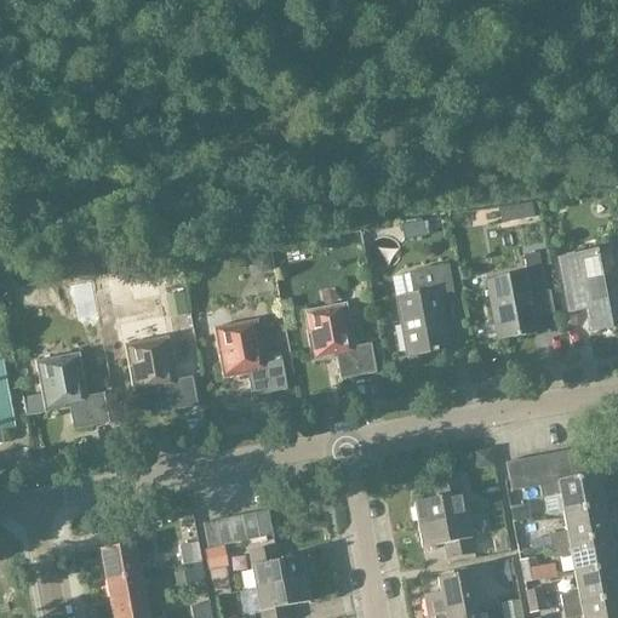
[(617,326),(617,247),(561,258),(571,313),(587,309),(590,328),(617,324),(617,326)]
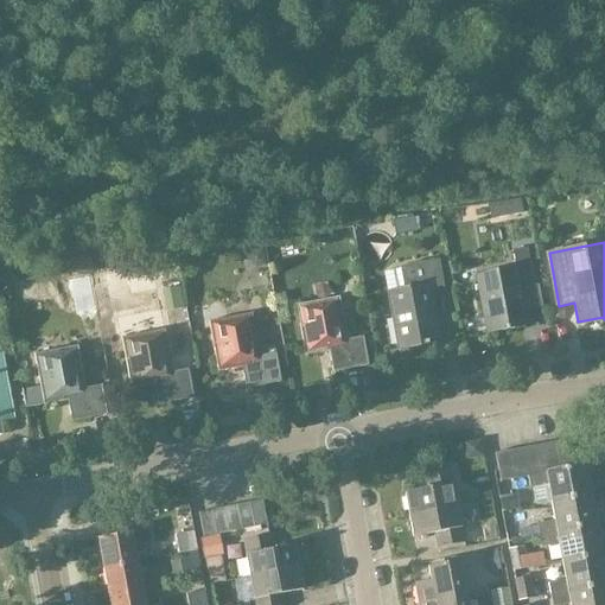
[(521,286),(537,284),(529,246),(515,249),(518,266),(479,273),(490,332),(529,324),(521,286)]
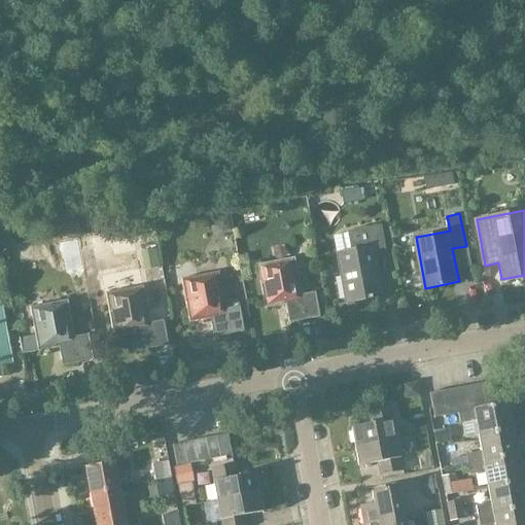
[(338,252),(348,303),(383,296),(374,250),(386,247),(382,225),(347,232),(351,250),(338,252)]
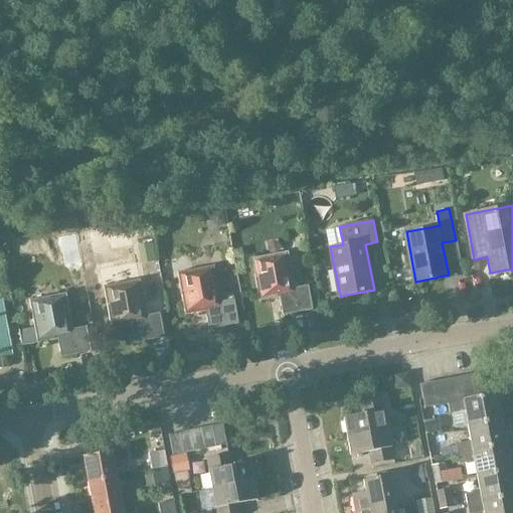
[(284,315),(315,309),(310,284),(296,287),(290,250),(252,258),(261,300),(281,296),(284,315)]
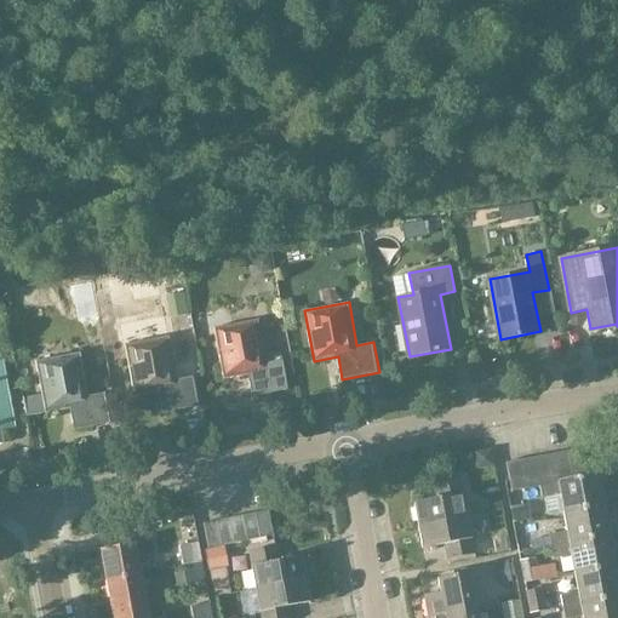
[(252,395),(289,389),(284,359),(267,362),(259,319),(215,326),(224,378),(249,373),(252,395)]
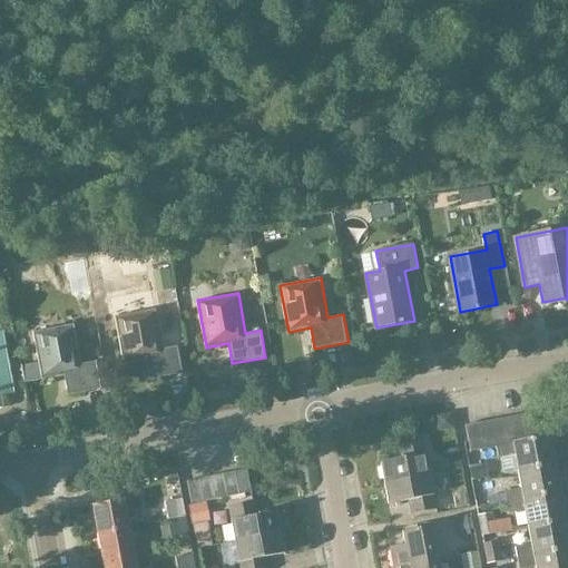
[(149,378),(183,371),(178,344),(164,348),(156,306),(115,314),(124,362),(146,358),(149,378)]
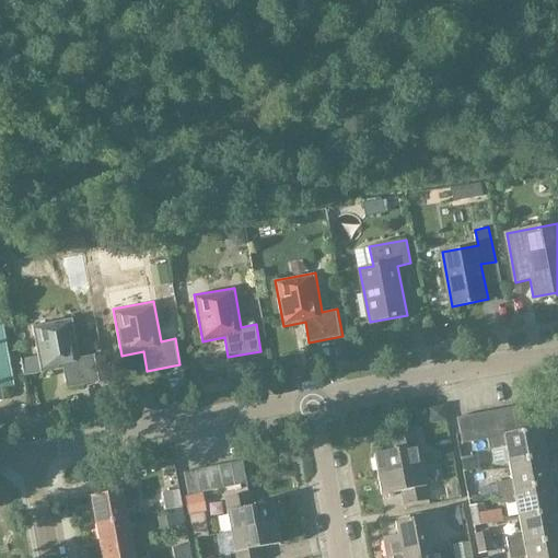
[(24,372),(64,365),(67,385),(99,380),(94,352),(80,356),(72,316),(33,323),(38,352),(21,356),(24,372)]
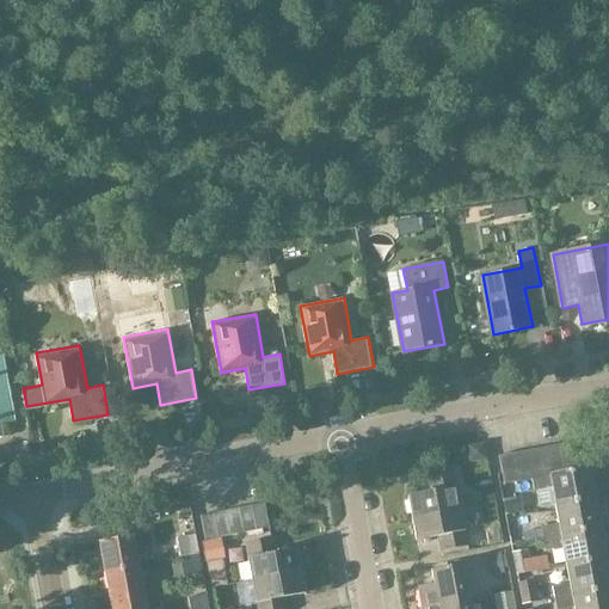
[(1,356),(0,356),(0,437),(2,437),(0,423),(13,420),(1,356)]
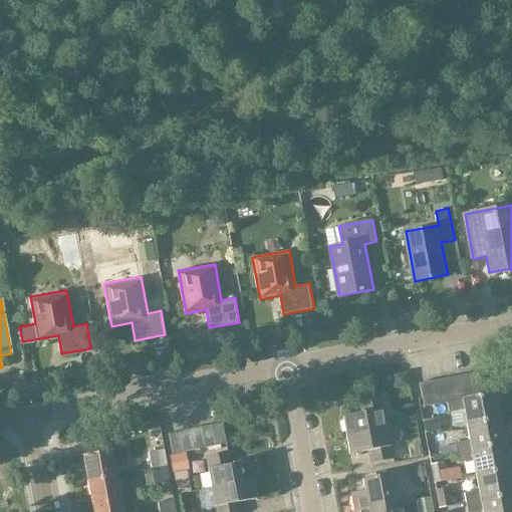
[(471,394),(483,392),(479,368),(467,370),(471,394)]
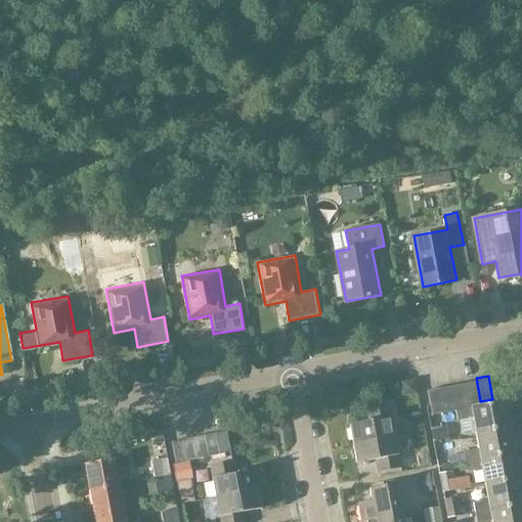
[(472,403),(480,401),(476,378),(465,381),(468,404),(472,403)]
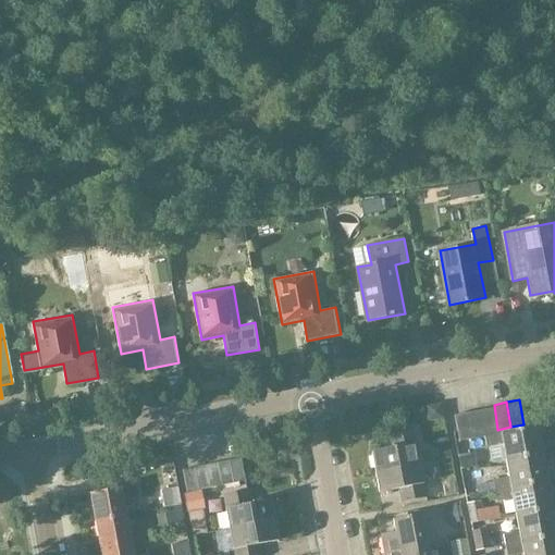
[(485,432),(497,430),(494,405),(481,407),(485,432)]
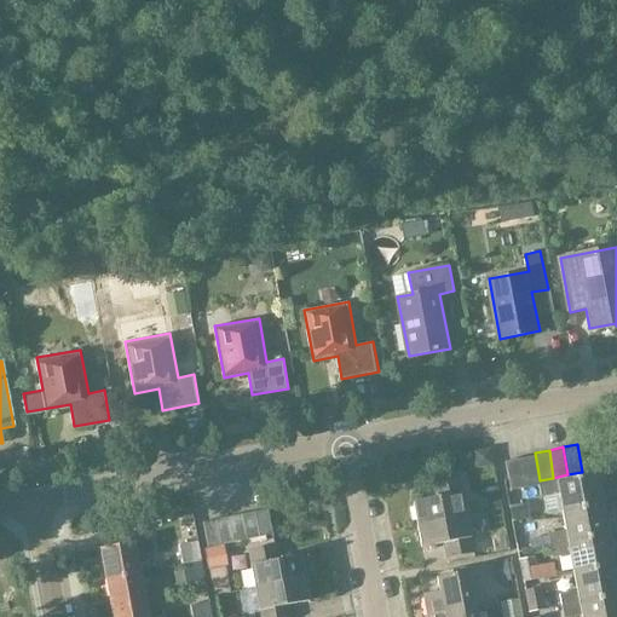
[(525,483),(538,480),(540,480),(535,453),(520,455),(525,483)]
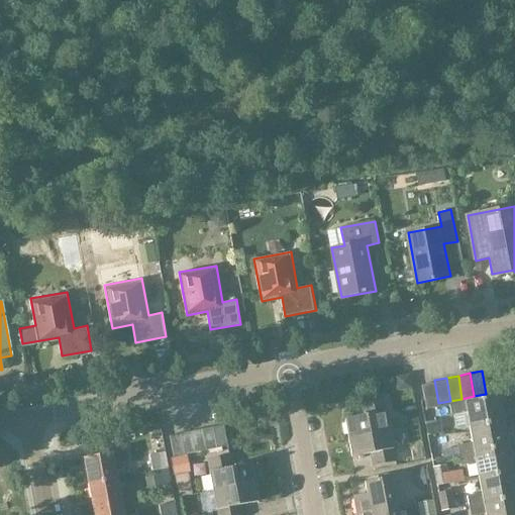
[(427,406),(438,403),(434,380),(422,382),(427,406)]
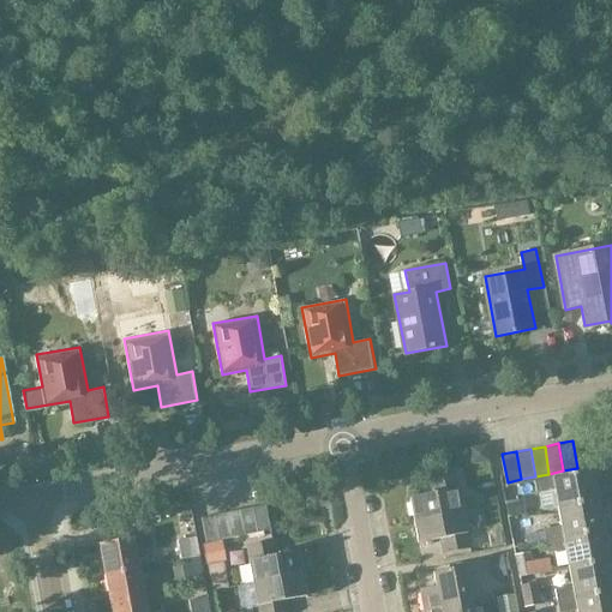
[(559,503),(599,496),(593,465),(577,468),(563,471),(553,473),(549,474),(535,477),(534,477),(537,490),(556,486),(559,503)]
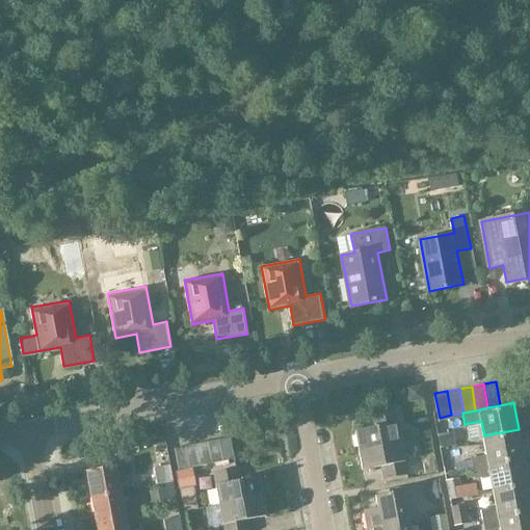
[(360,447),(402,439),(399,419),(398,420),(395,407),(372,412),(375,426),(355,429),(360,447)]
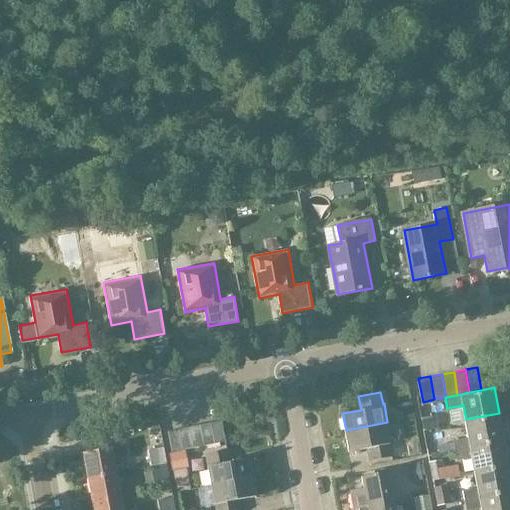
[(410,406),(398,409),(402,425),(414,422),(410,406)]
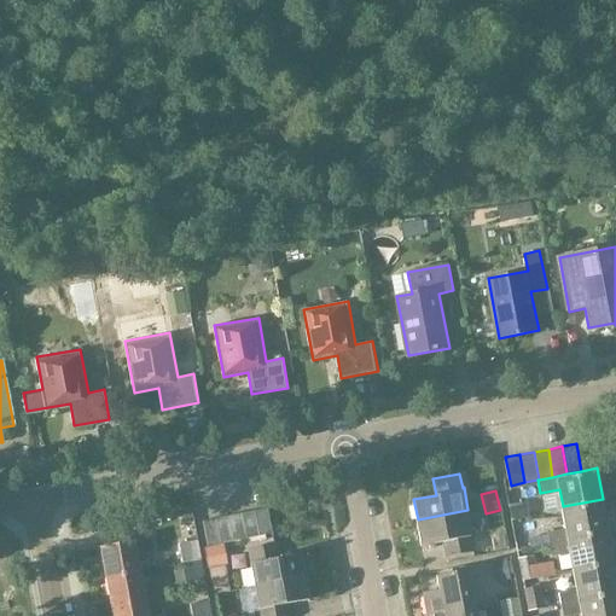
[(550,541),(609,530),(603,499),(563,506),(565,524),(547,528),(550,541)]
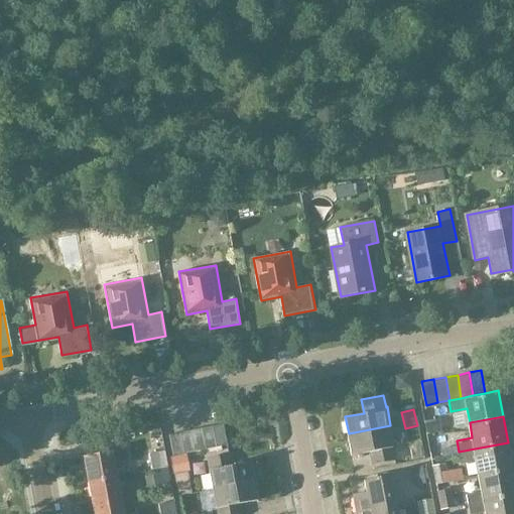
[(213,422),(217,442),(228,440),(224,420),(213,422)]
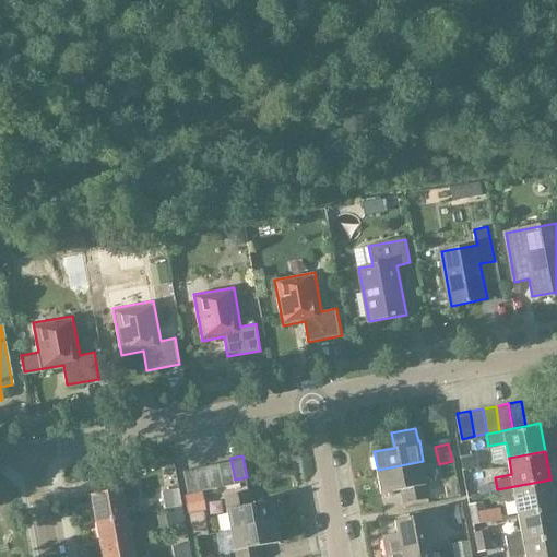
[(223,483),(235,480),(230,458),(218,460),(223,483)]
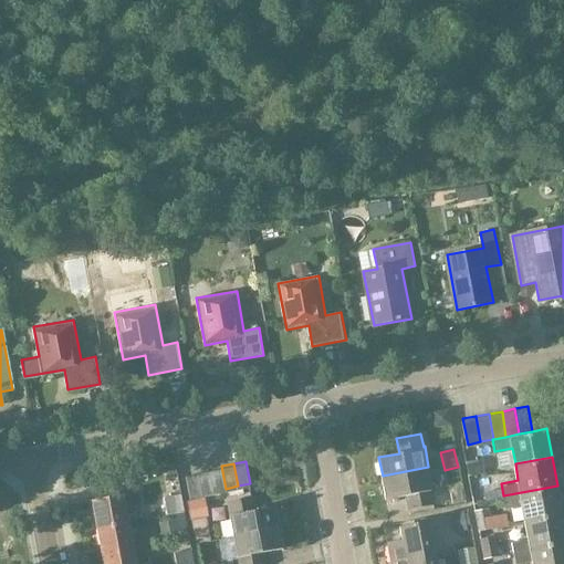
[(213,491),(226,489),(221,466),(209,468),(213,491)]
